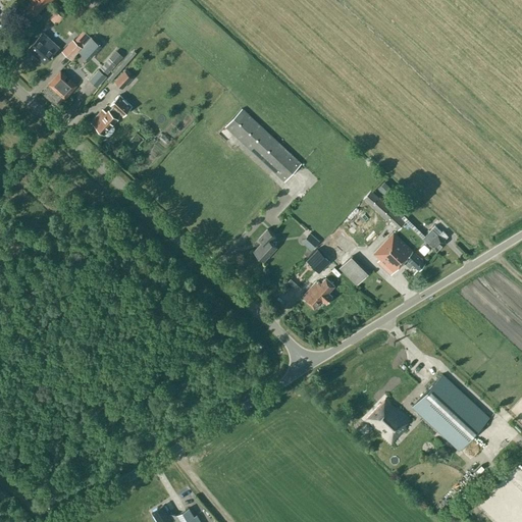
[(30,0),(25,6),(35,14),(48,0),(30,0)]
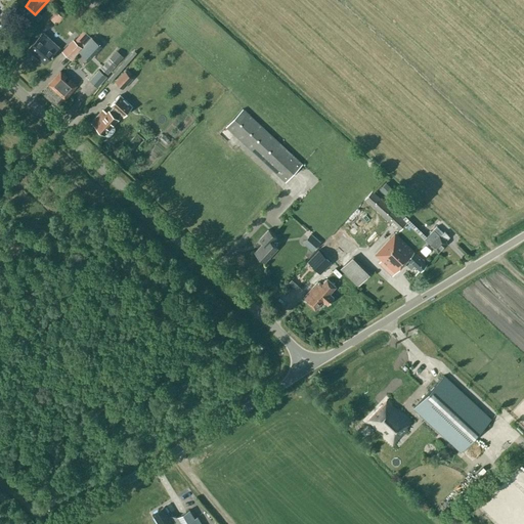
[(50,5),(41,16),(47,22),(56,11),(50,5)]
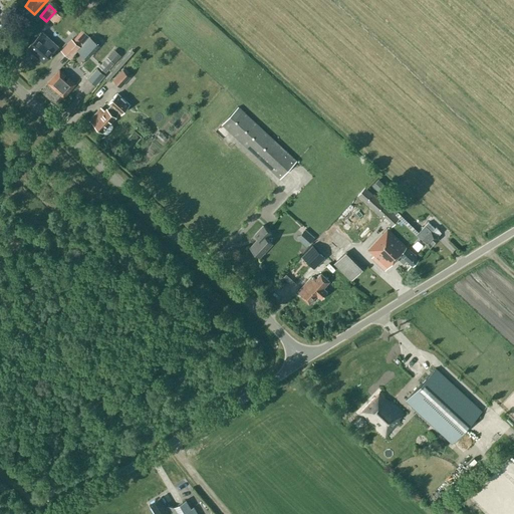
[(43,31),(28,47),(43,61),(58,46),(43,31)]
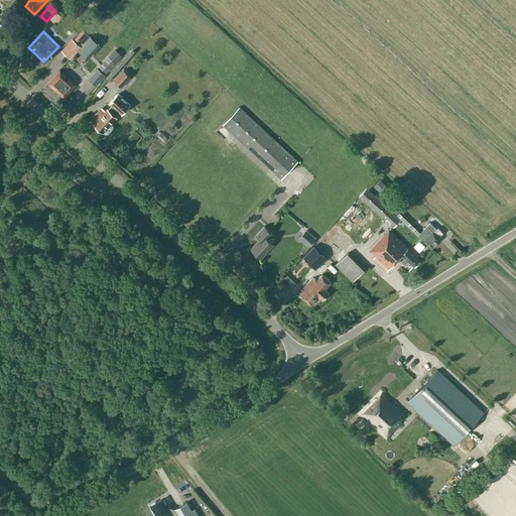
[(91,36),(78,50),(88,59),(101,45),(95,39),(97,37),(94,34),(92,37),(91,36)]
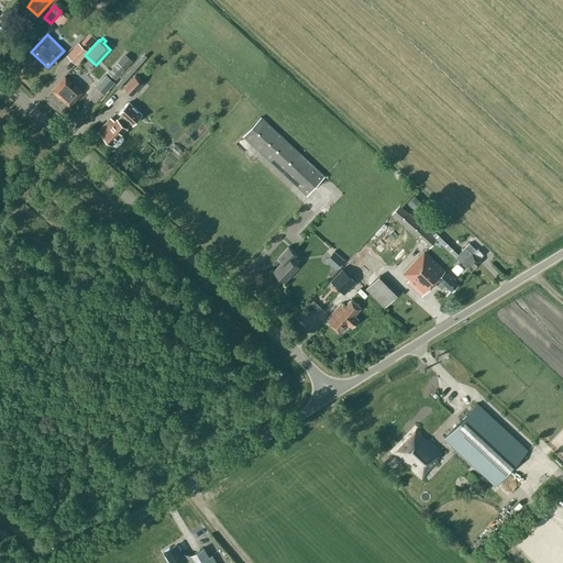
[(78,43),(67,55),(77,63),(88,51),(78,43)]
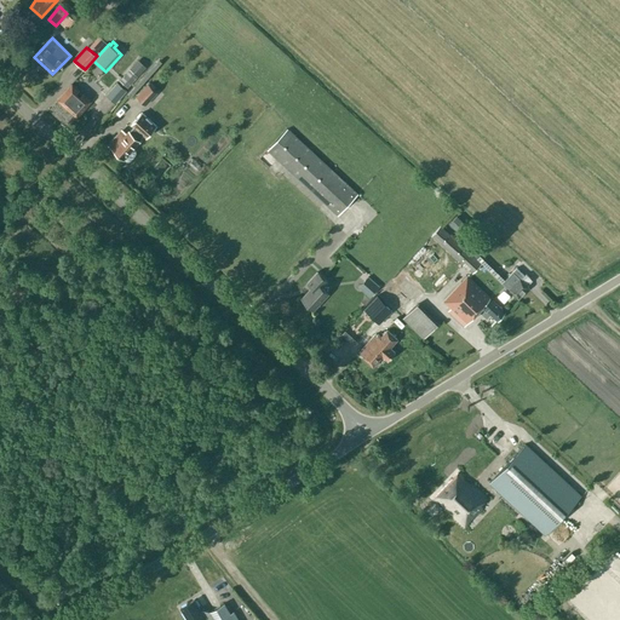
[(119,80),(127,87),(141,72),(132,64),(119,80)]
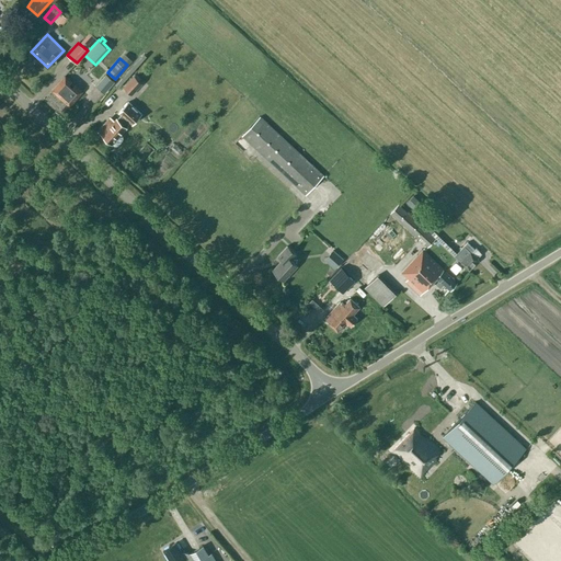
[(94,84),(104,93),(114,81),(105,73),(94,84)]
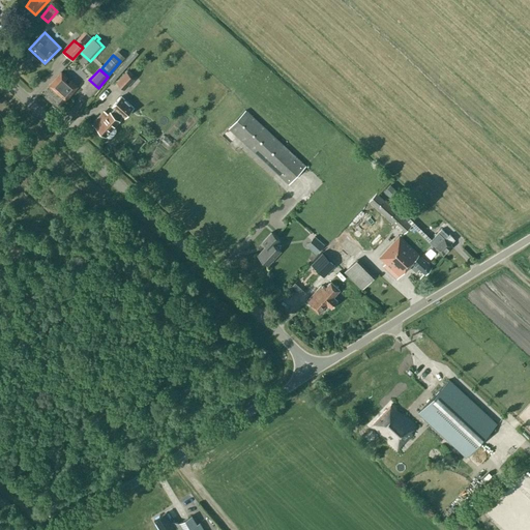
[(118,82),(125,88),(135,78),(127,70),(118,82)]
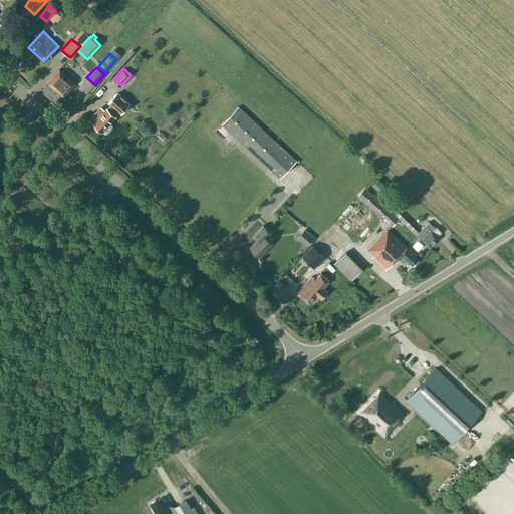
[(59,70),(48,82),(63,96),(74,83),(59,70)]
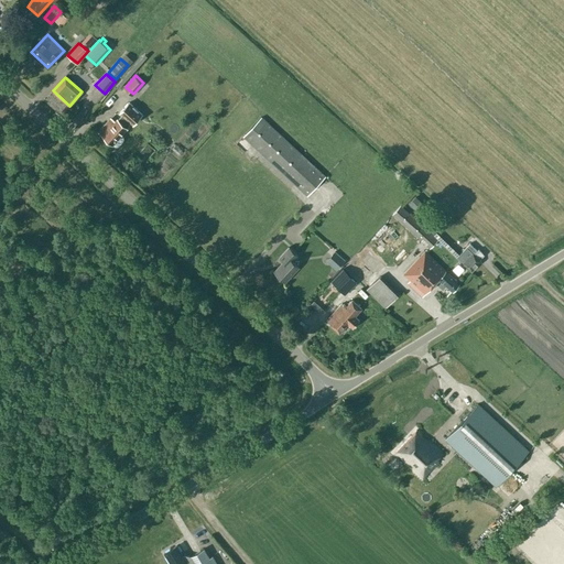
[(120,134),(131,122),(133,123),(142,114),(129,102),(120,112),(122,115),(115,122),(111,118),(98,132),(112,144),(115,147),(118,147),(123,140),(123,137),(120,134)]
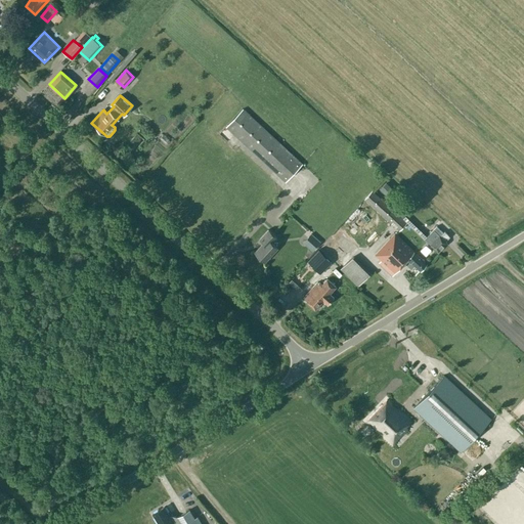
[(242,108),(226,126),(286,181),(302,165),(242,108)]
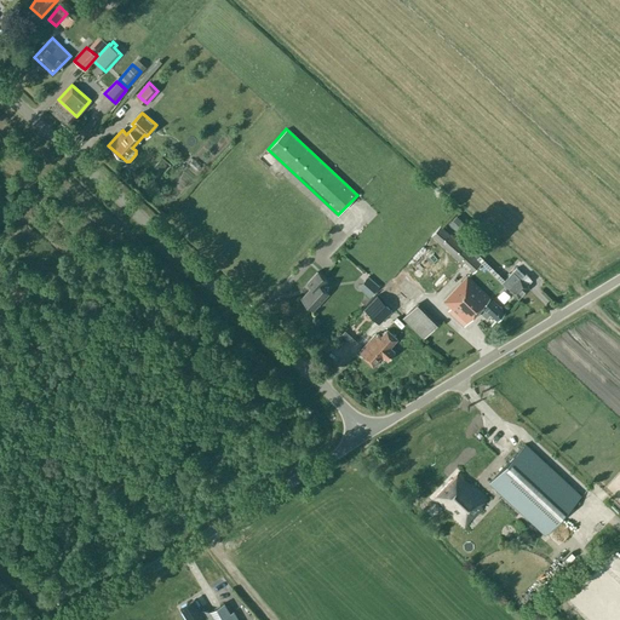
[(477,259),(440,225),(431,235),(472,273),(481,263),(477,259)]
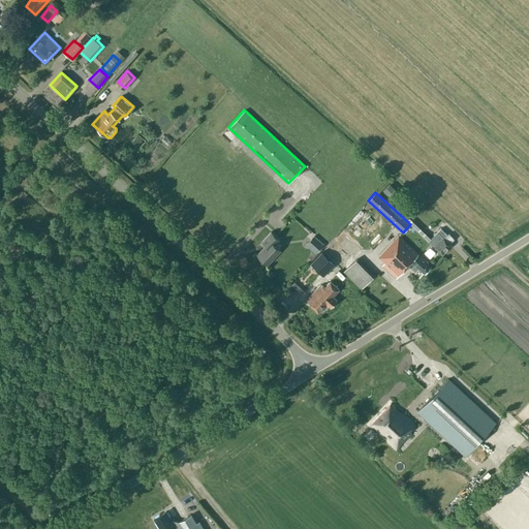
[(447,235),(440,228),(431,239),(409,218),(407,221),(410,224),(430,243),(442,254),(450,245),(444,239),(447,235)]
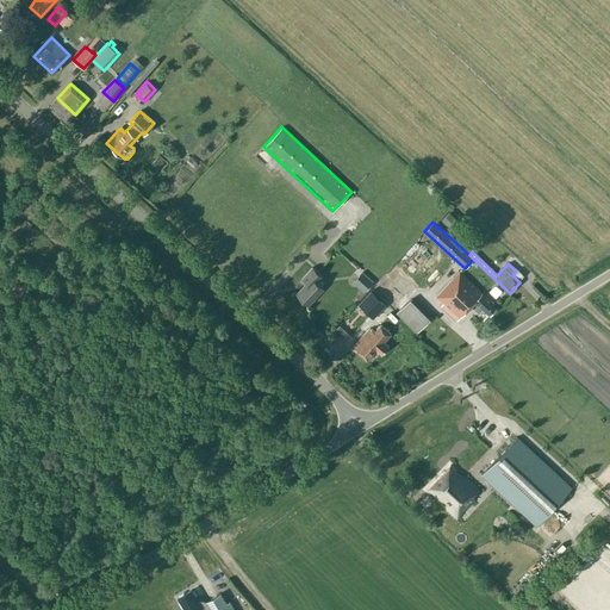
[(306,284),(297,294),(307,304),(323,287),(317,282),(322,277),(312,267),(302,278),(306,284)]
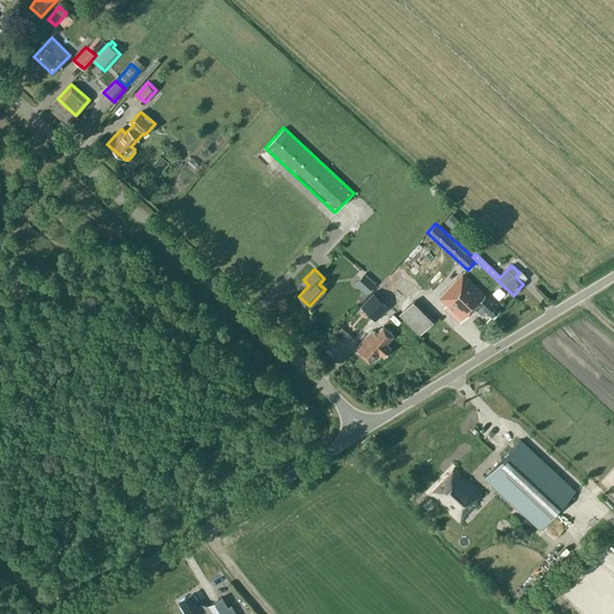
[(357,280),(367,289),(383,274),(377,269),(368,277),(363,272),(357,280)]
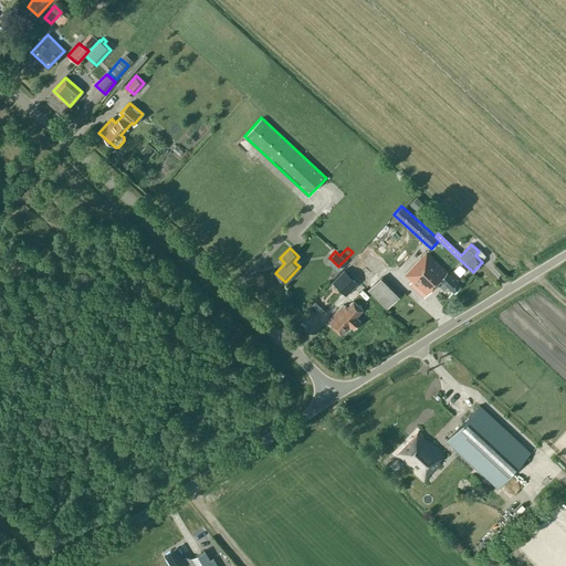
[(426,252),(405,274),(411,281),(409,283),(423,297),(437,283),(444,291),(448,286),(453,292),(460,284),(426,252)]
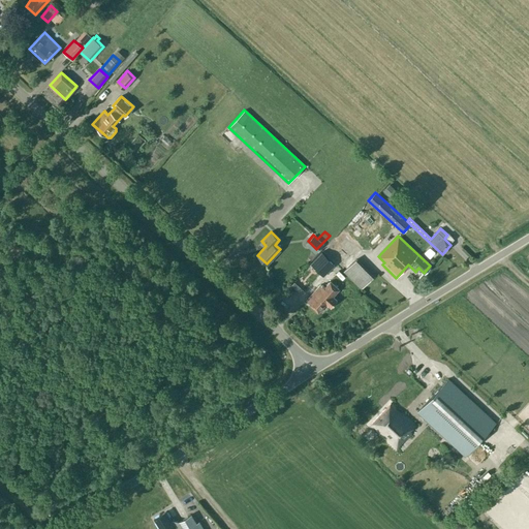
[(336,242),(325,252),(349,277),(360,267),(336,242)]
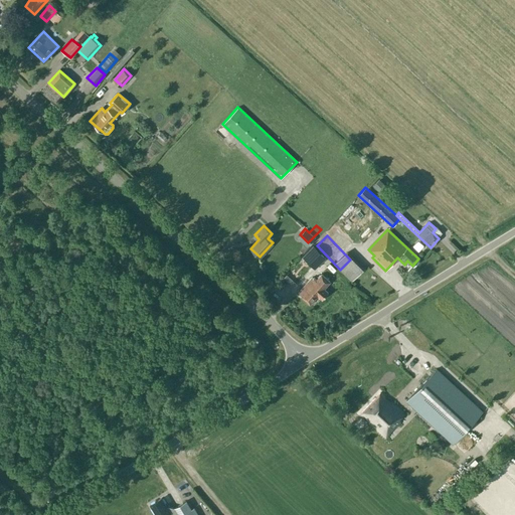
[(302,256),(314,269),(326,258),(313,245),(302,256)]
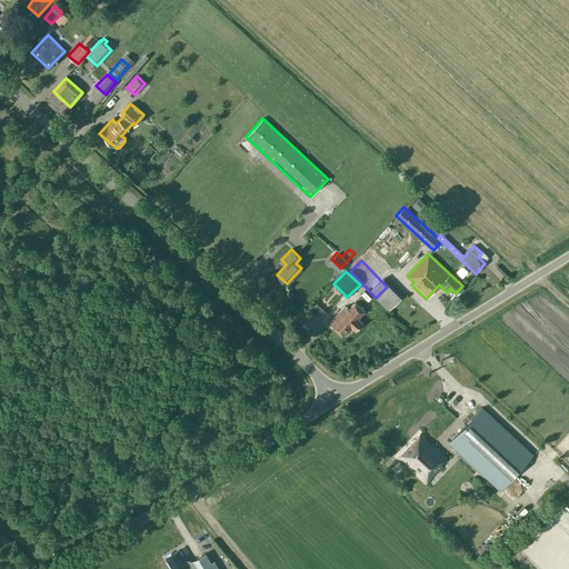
[(355,302),(349,310),(345,306),(329,323),(336,329),(335,329),(342,336),(351,327),(356,331),(362,323),(358,319),(365,311),(355,302)]
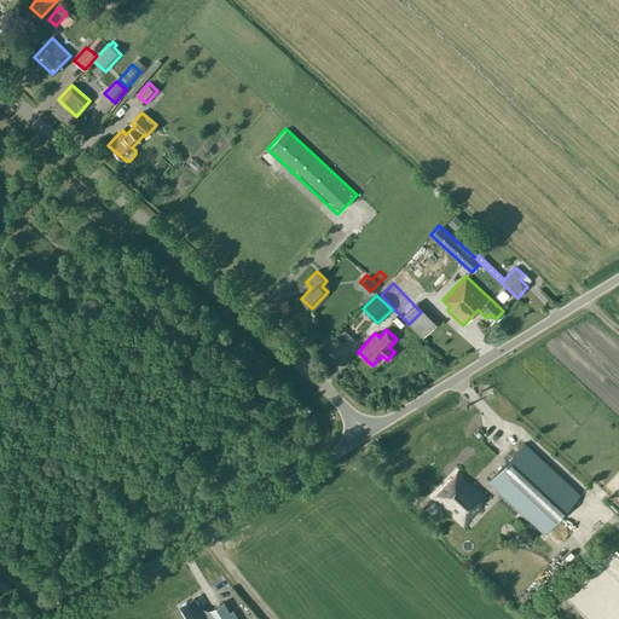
[(505,464),(484,444),(467,461),(544,533),(579,495),(525,444),(505,464)]
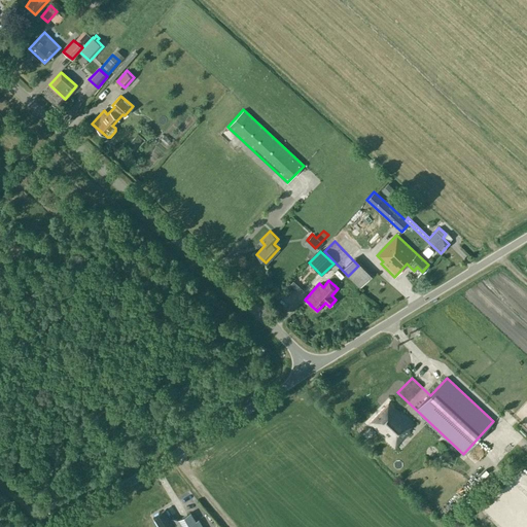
[(389,401),(369,423),(394,447),(410,431),(408,429),(413,423),(389,401)]
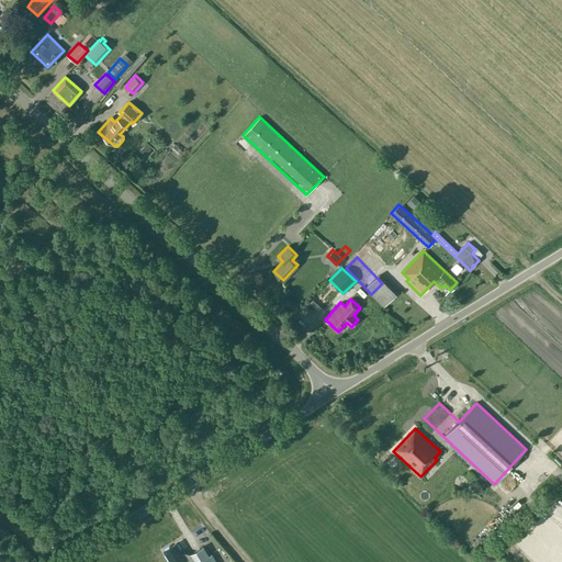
[(209,561),(200,548),(190,554),(183,552),(182,553),(176,542),(163,551),(169,561),(189,561),(194,559),(195,561),(209,561)]
